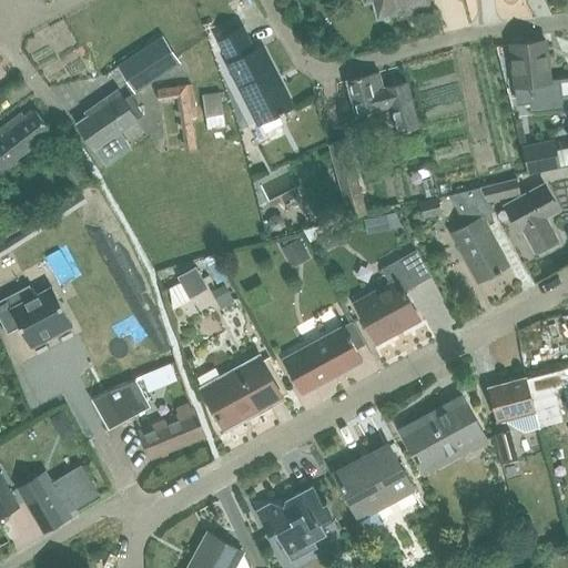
[(373,0),(378,18),(432,3),(430,0),(373,0)]
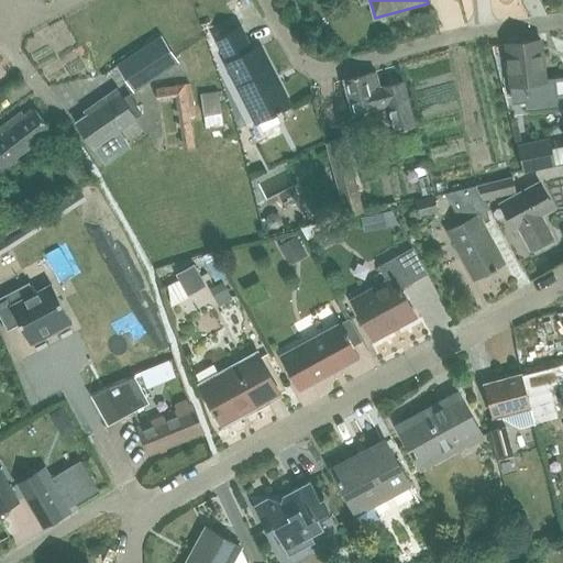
[(253,51),(241,26),(217,39),(229,63),(227,64),(256,121),(290,103),(261,46),(253,51)]
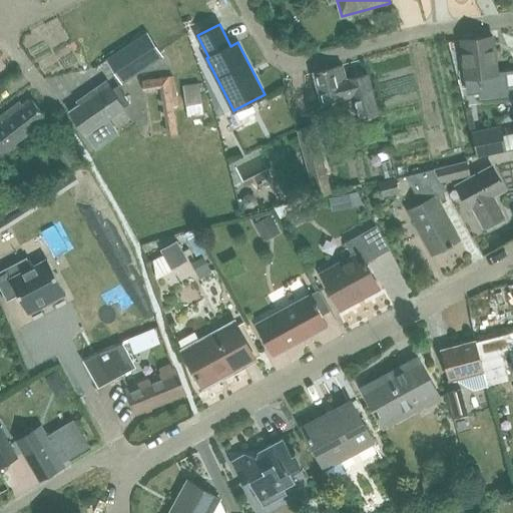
[(146,32),(106,59),(110,64),(121,81),(122,83),(162,56),(146,32)]
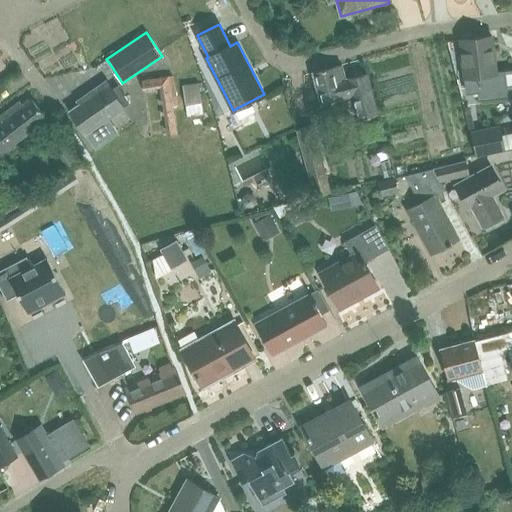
[(506,93),(504,71),(496,72),(492,36),(460,39),(466,90),(481,88),(482,96),(506,93)]
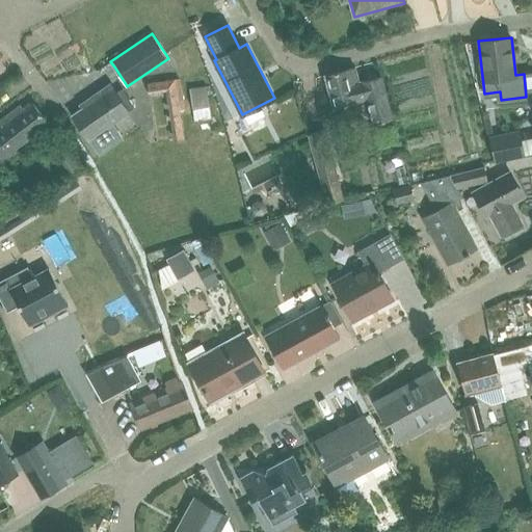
[(393,118),(387,95),(381,76),(360,82),(355,67),(325,75),(335,109),(366,101),(372,124),(393,118)]
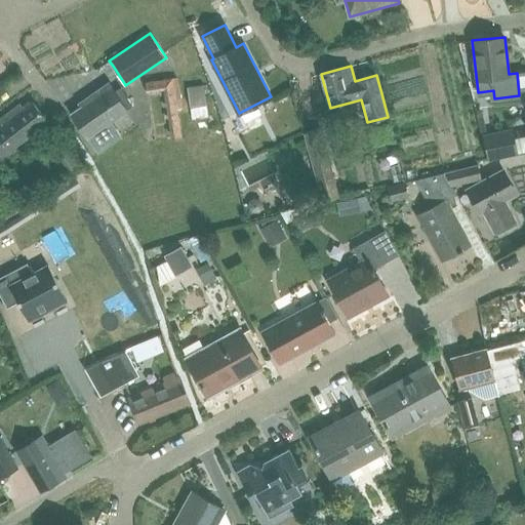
[(143,78),(145,91),(162,89),(168,136),(180,135),(173,74),(143,78)]
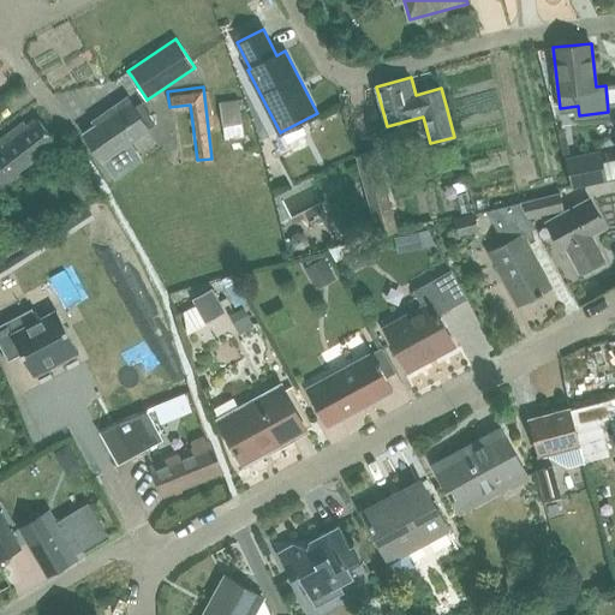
[(102,161),(121,147),(156,123),(142,102),(135,107),(127,96),(93,121),(96,125),(83,133),(102,161)]
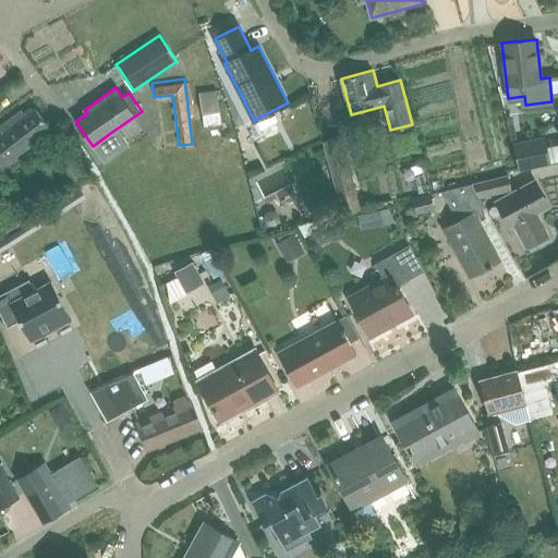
[(198,89),(199,126),(218,126),(217,88),(198,89)]
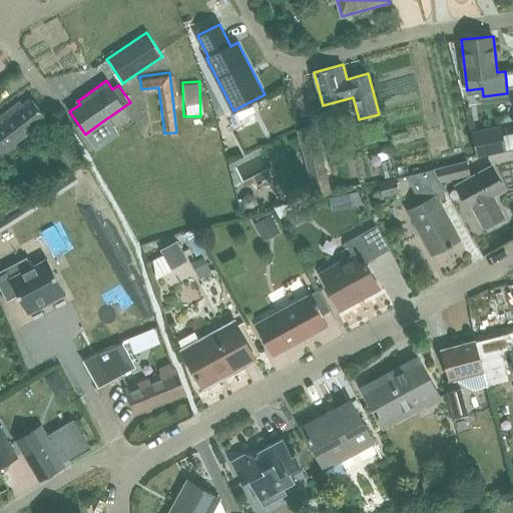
[(0,154),(31,131),(47,118),(31,98),(22,105),(20,101),(7,111),(12,117),(0,126),(0,154)]
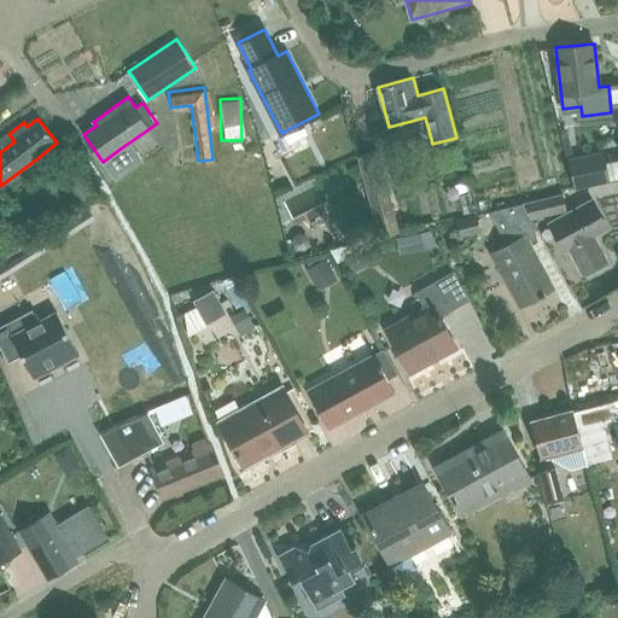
[(398,232),(388,193),(377,152),(359,157),(369,198),(380,237),(398,232)]
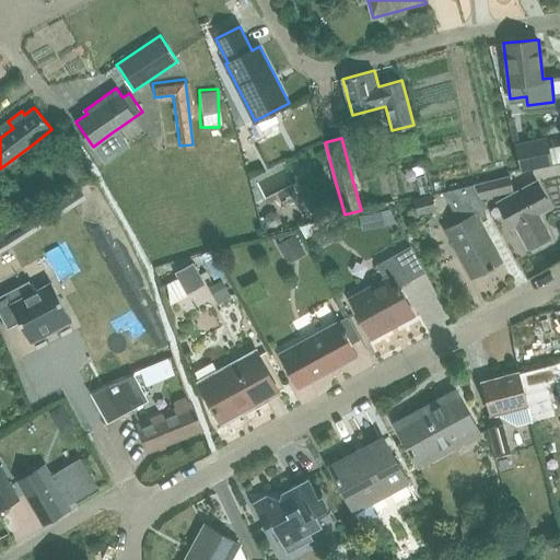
[(546,138),(515,144),(521,170),(551,163),(546,138)]
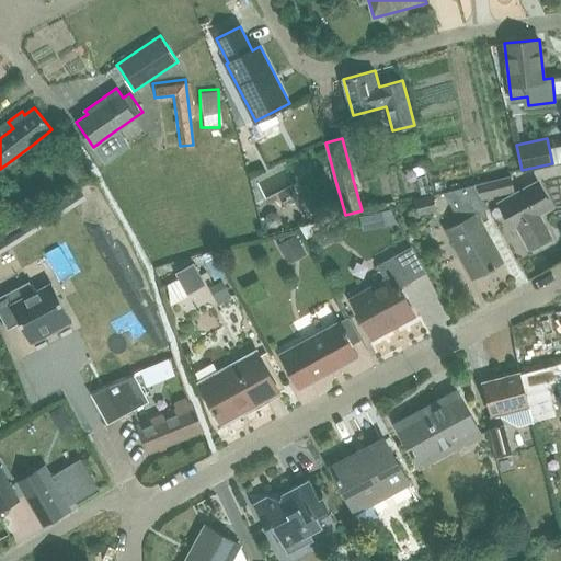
[(560,162),(540,167),(542,179),(560,174),(560,162)]
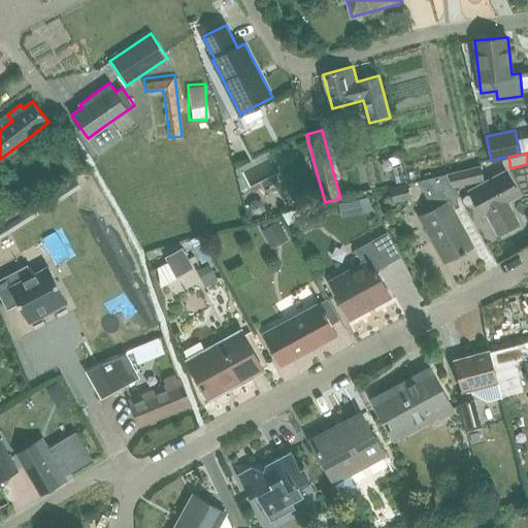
[(481,166),(448,174),(454,187),(485,179),(481,166)]
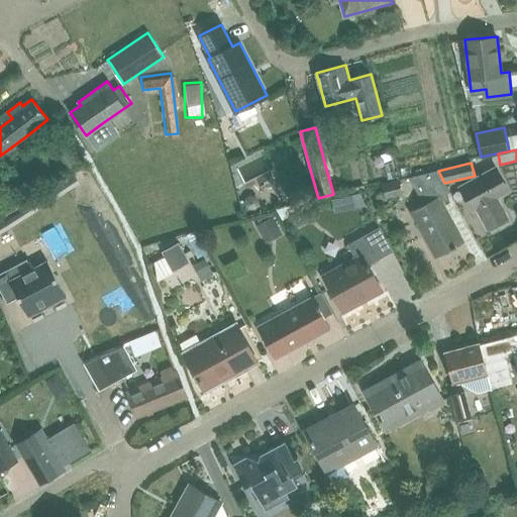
[(495,168),(478,177),(460,186),(473,210),(477,208),(488,227),(507,217),(496,197),(508,191),(495,168)]
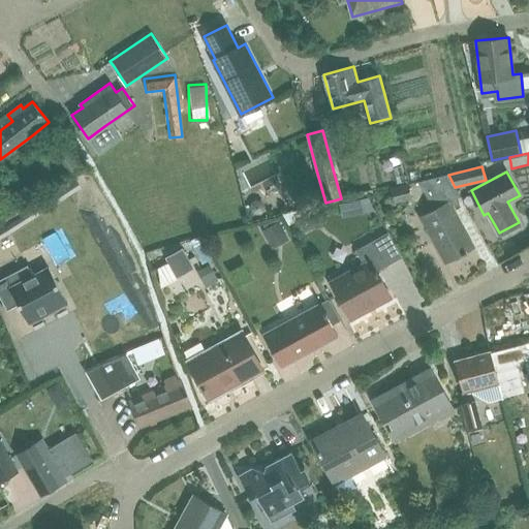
[(460,196),(455,187),(448,175),(418,182),(433,210),(421,217),(445,261),(473,246),(449,201),(460,196)]
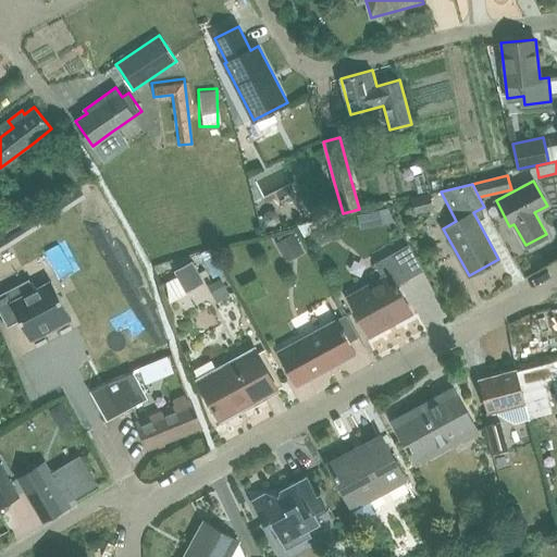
[(415,213),(433,209),(430,194),(410,198),(415,213)]
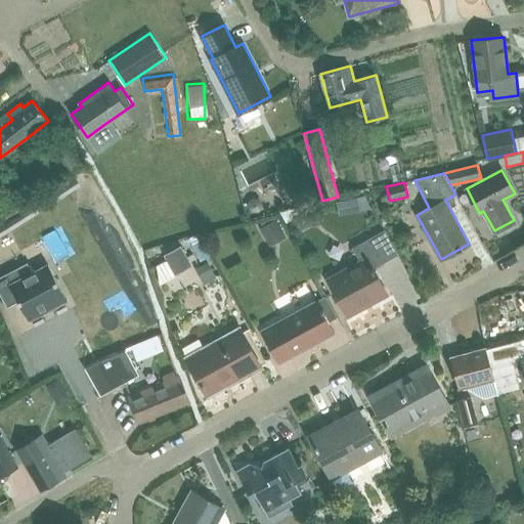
[(365,197),(337,202),(340,214),(367,208),(365,197)]
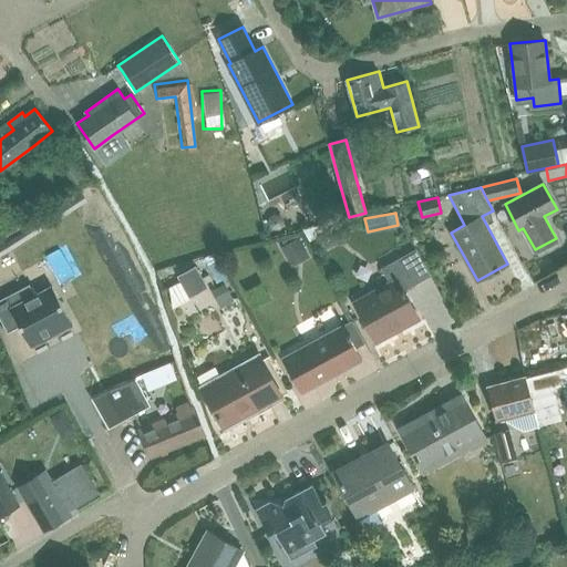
[(284,226),(285,219),(281,215),(275,214),(269,217),(268,224),(271,229),(278,230),(284,226)]
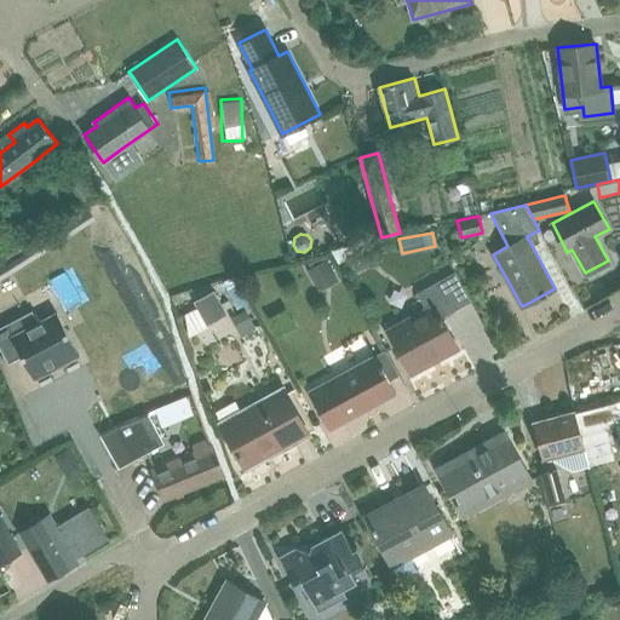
[(355,273),(374,263),(365,246),(346,256),(355,273)]
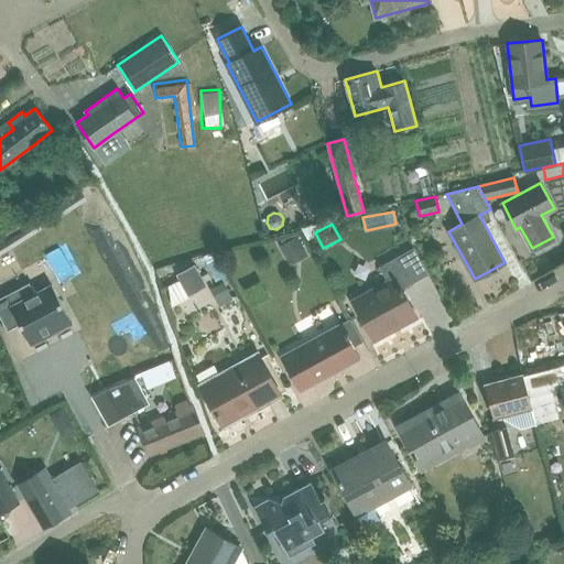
[(308,256),(297,236),(279,247),(290,266),(308,256)]
